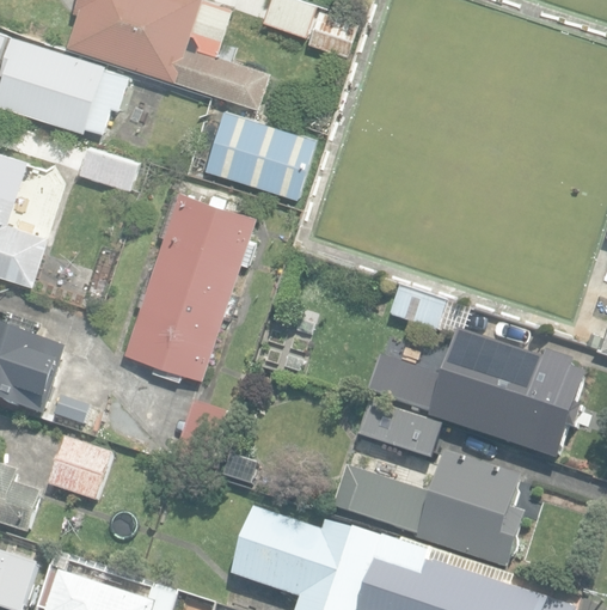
[(79,10),(68,43),(255,102),(265,68),(195,47),(198,36),(190,34),(200,0),(72,0),(71,6),(79,10)]
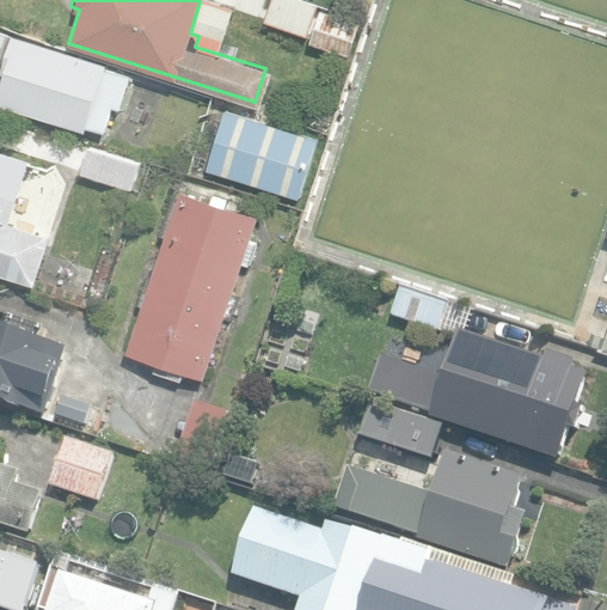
[(267,0),(262,19),(306,34),(316,1),(311,0),(267,0)]
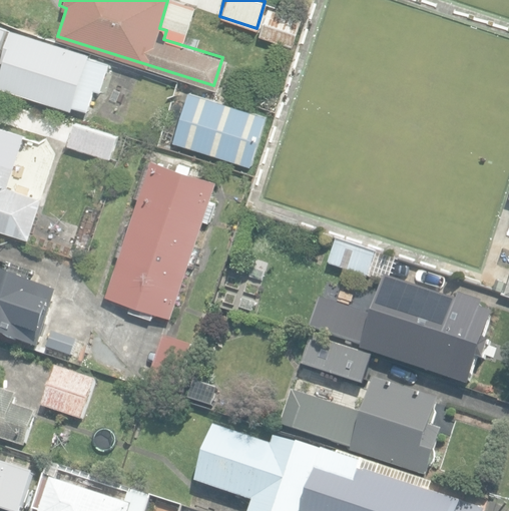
[(258,33),(290,45),(300,17),(267,6),(258,33)]
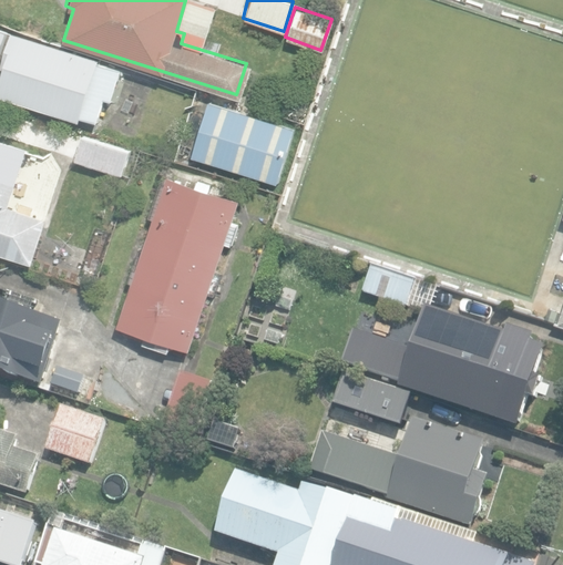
[(79,115),(94,121),(102,98),(108,99),(118,68),(96,60),(96,59),(10,30),(0,62),(0,65),(3,67),(0,76),(0,93),(78,120),(79,115)]
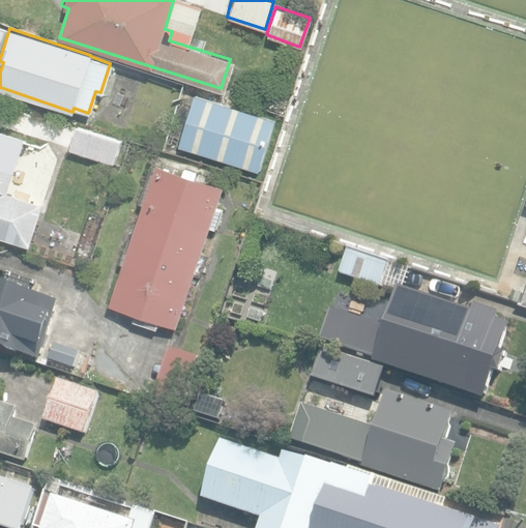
[(136,89),(155,96),(161,82),(141,75),(136,89)]
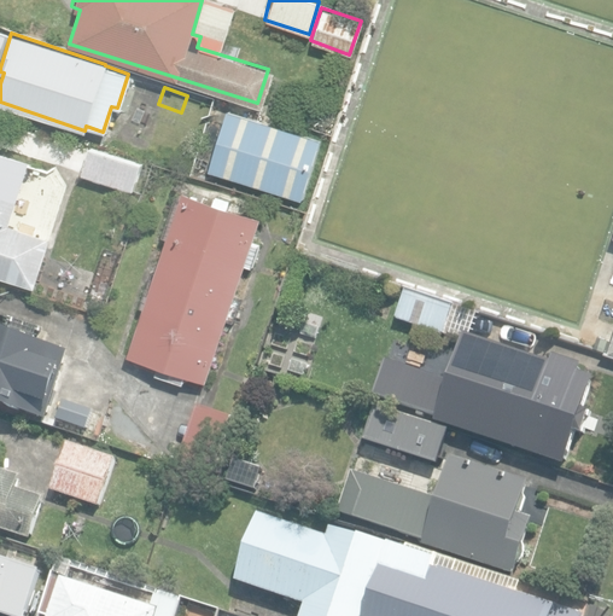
[(316,140),(222,110),(204,168),(297,199),(316,140)]
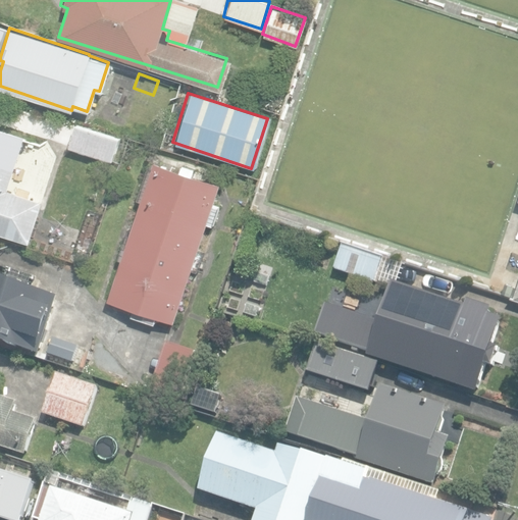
[(67,146),(110,159),(117,137),(74,122),(67,146)]
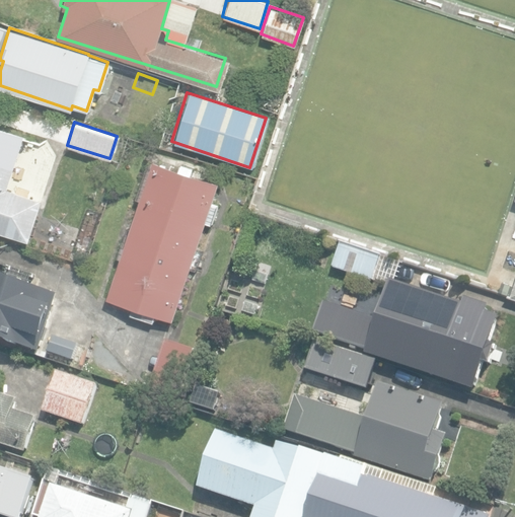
[(0,230),(27,239),(41,199),(6,188),(15,159),(0,153),(0,230)]
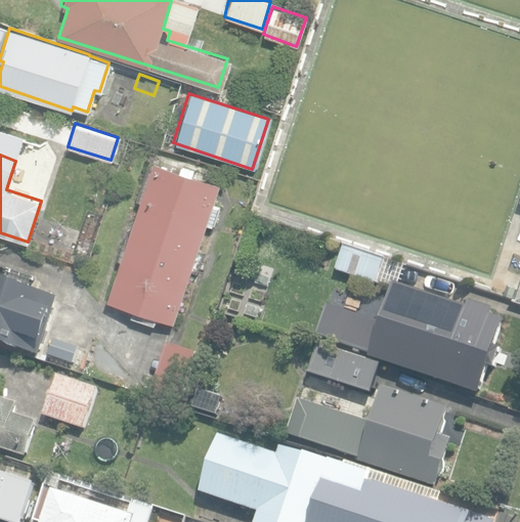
[(106,301),(173,322),(190,269),(196,271),(203,251),(198,249),(219,182),(153,161),(130,229),(126,228),(116,258),(120,260),(106,301)]
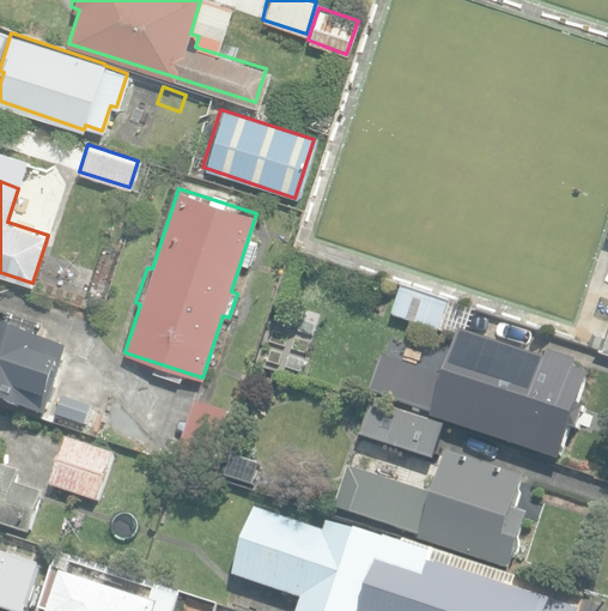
[(429,416),(540,453),(554,412),(561,415),(579,360),(546,349),(543,356),(463,330),(472,307),(400,283),(389,314),(455,336),(442,374),(395,358),(383,394),(431,410),(429,416)]
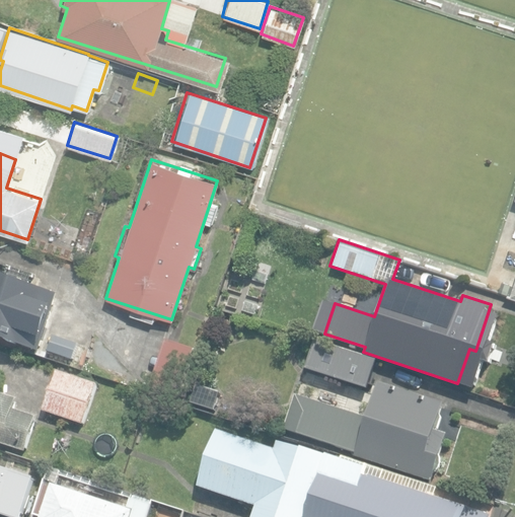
[(0,338),(38,351),(56,294),(28,285),(0,275),(0,338)]
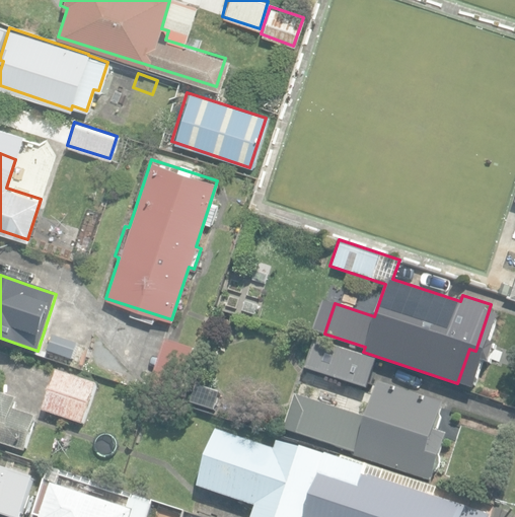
[(45,350),(71,358),(75,343),(50,335),(45,350)]
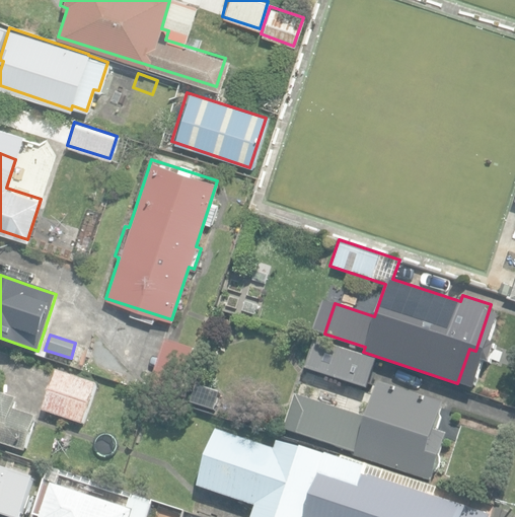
[(147,384),(174,393),(190,347),(162,338),(147,384)]
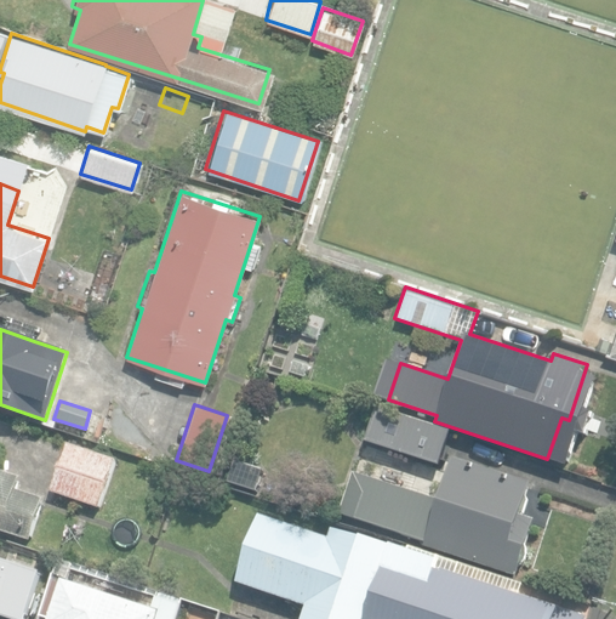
[(372,444),(437,465),(446,433),(383,413),(372,444)]
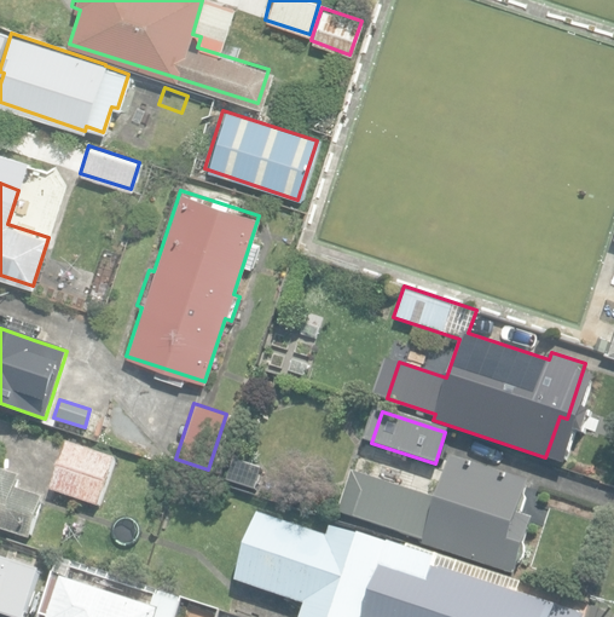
[(48,488),(94,505),(100,488),(113,456),(65,439),(48,488)]
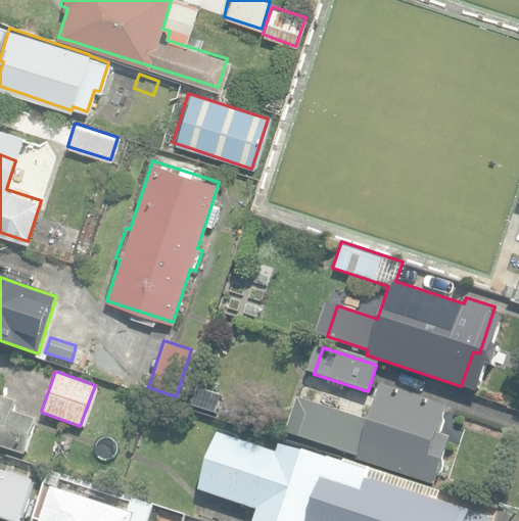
[(202,405),(215,409),(221,391),(207,387),(202,405)]
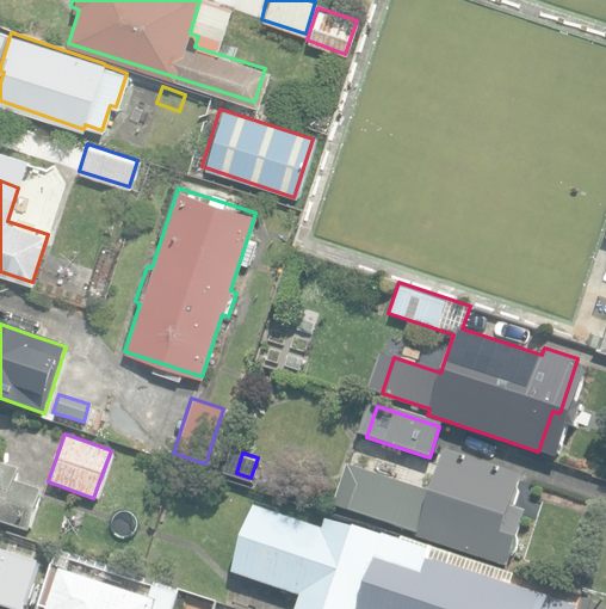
[(414,539),(499,566),(511,559),(525,512),(507,506),(518,477),(443,453),(431,491),(344,463),(331,505),(415,533),(414,539)]
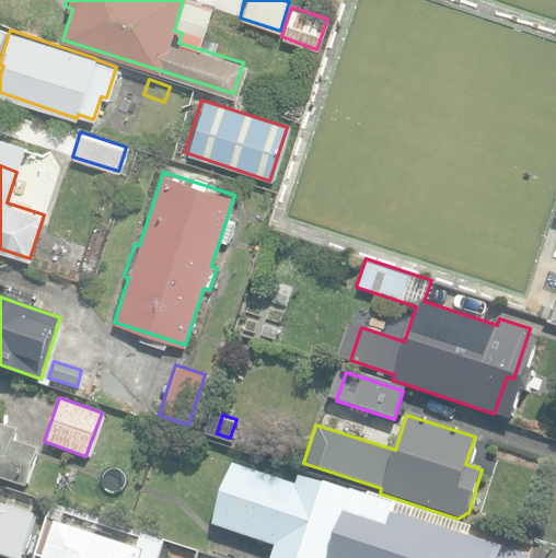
[(0,477),(26,486),(37,450),(13,442),(16,430),(0,423),(0,477)]
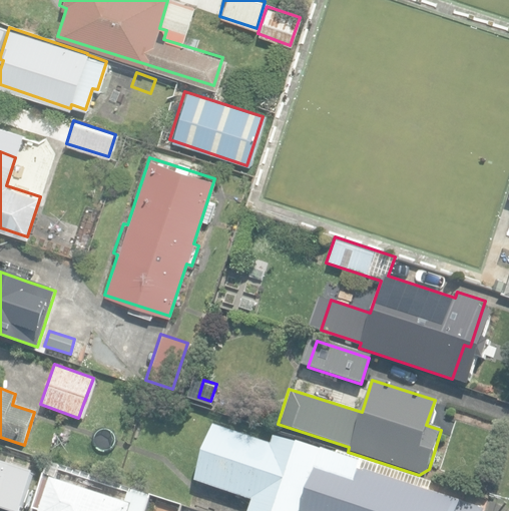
[(482,510),(483,509),(360,467),(362,463),(323,450),(322,451),(299,443),(298,444),(272,435),(269,444),(211,424),(192,479),(251,499),(246,510),(482,510)]
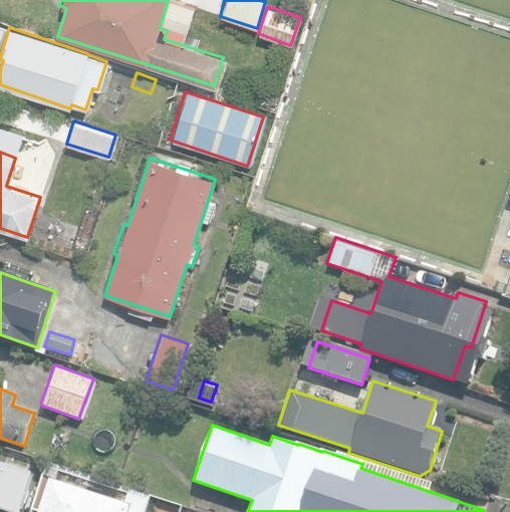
[(7,461),(34,469),(39,458),(11,449),(7,461)]
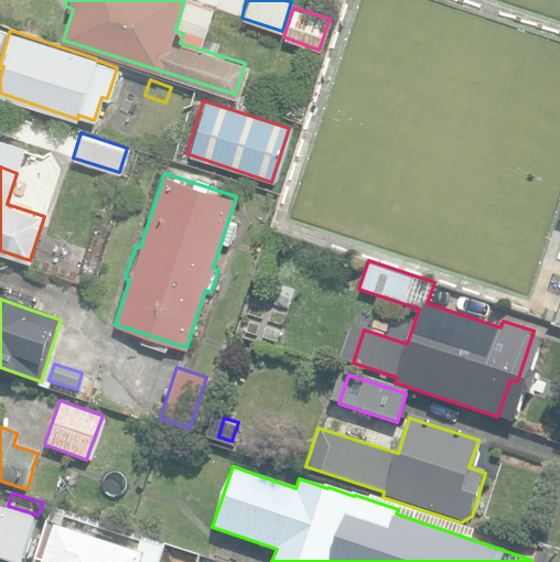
[(155,561),(161,546),(144,541),(141,554),(52,526),(40,561),(155,561)]
